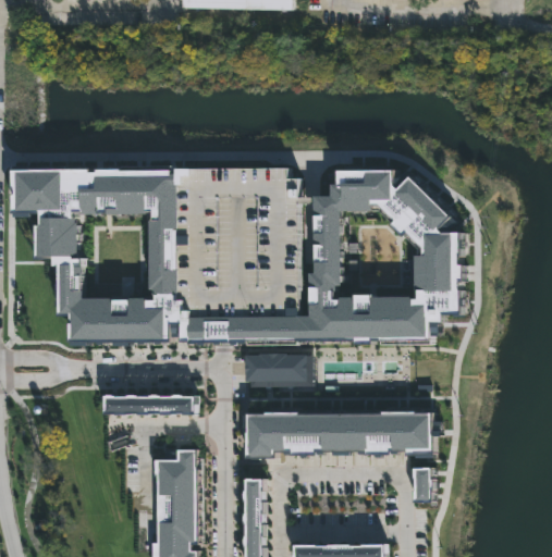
[(180,0),(180,11),(286,13),(286,0),(180,0)]
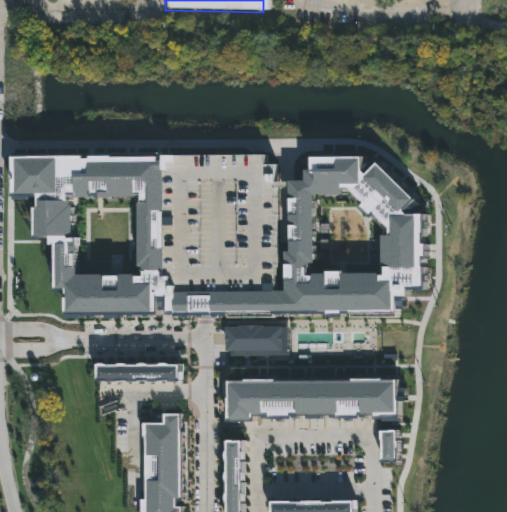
[(9,155),(162,155),(162,291),(201,291),(273,291),(287,291),(287,180),(308,180),(308,155),(370,155),(420,205),(420,286),(395,286),(395,310),(201,310),(64,310),(64,289),(54,289),(54,236),(31,236),(31,196),(9,196),(9,155)]
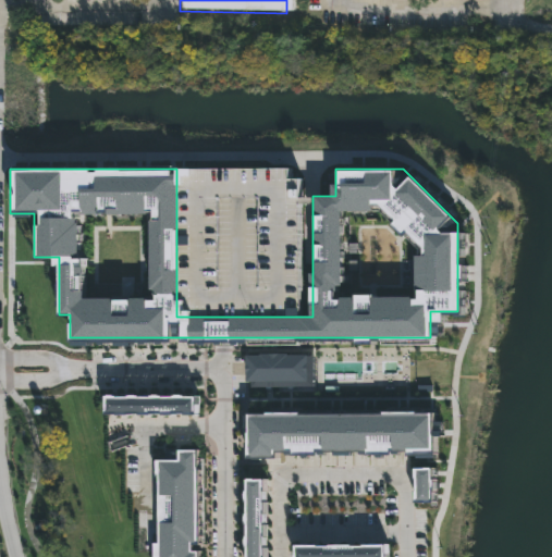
[(297,317),(297,261),(297,169),(176,169),(176,317),(219,317),(297,317)]
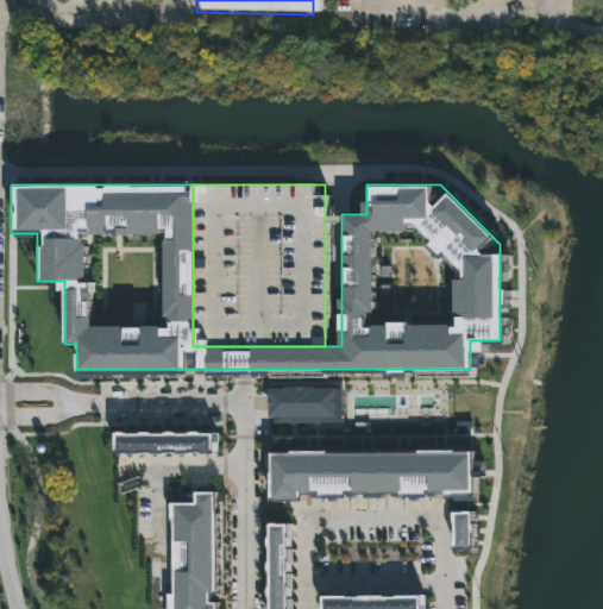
[(265,388),(338,389),(338,421),(265,421),(265,388)]
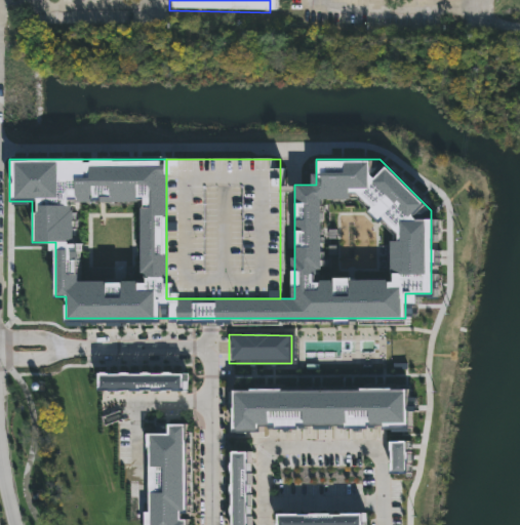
[(95,373),(178,373),(178,390),(95,390),(95,373)]
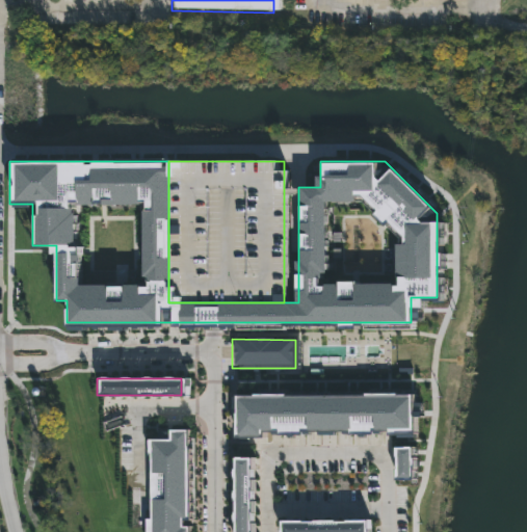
[(233,394),(407,392),(409,431),(233,433),(233,394)]
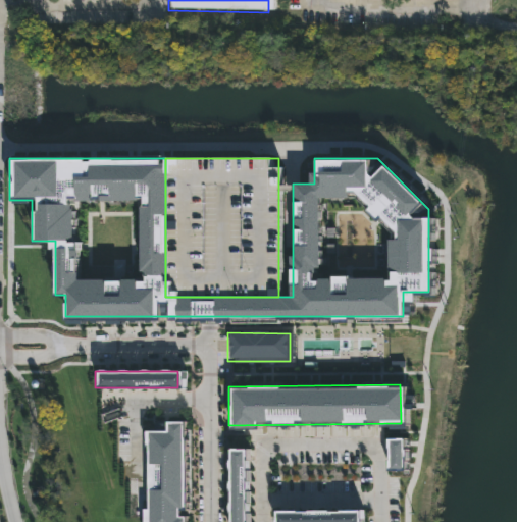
[(183,422),(183,521),(142,521),(142,430),(163,430),(163,422),(183,422)]
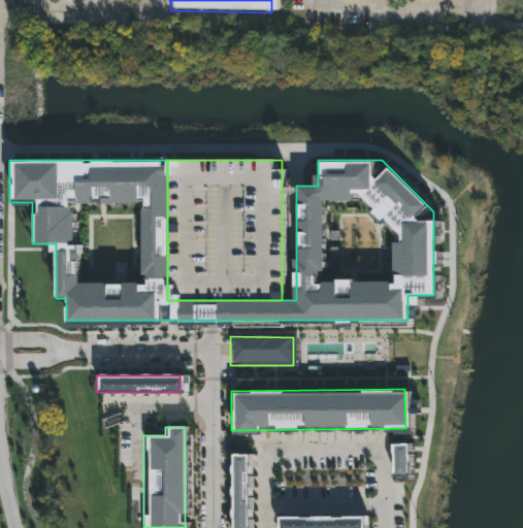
[(389,447),(390,475),(404,475),(404,447),(389,447)]
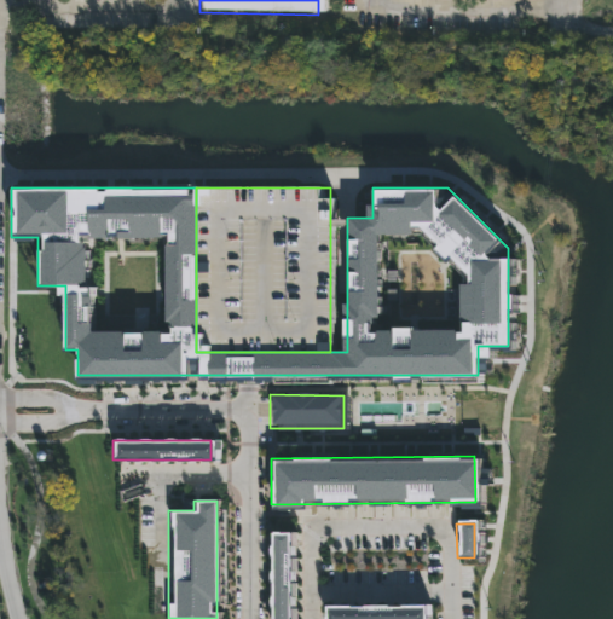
[(270,534),(270,618),(290,618),(290,534),(270,534)]
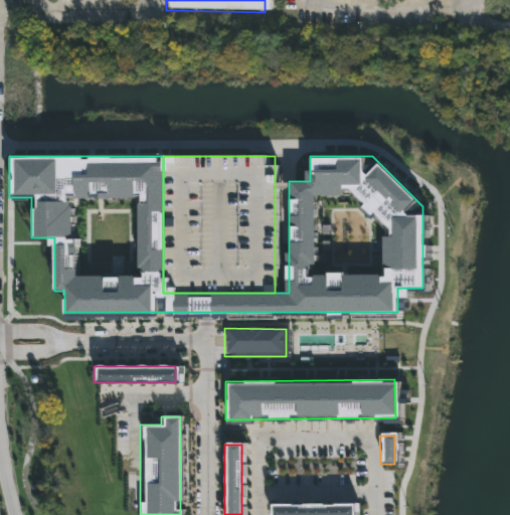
[(310,514),(310,506),(331,505),(331,514),(310,514)]
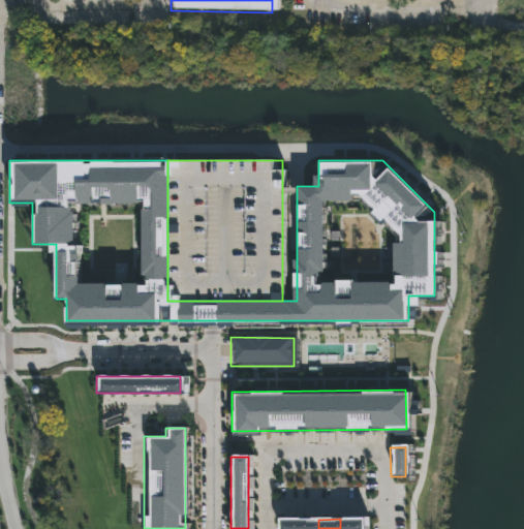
[(340,528),(340,519),(361,519),(361,528),(340,528)]
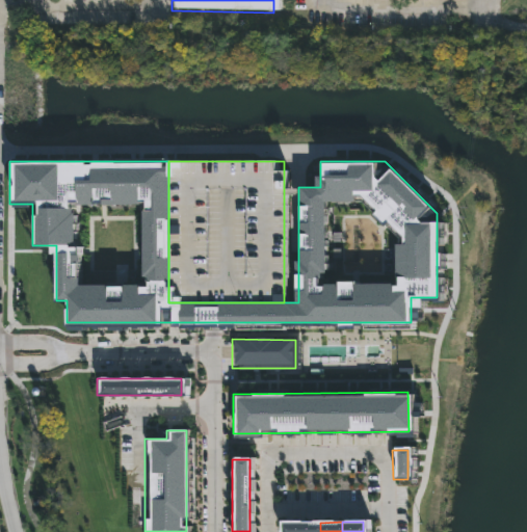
[(278,531),(278,523),(298,523),(298,531),(278,531)]
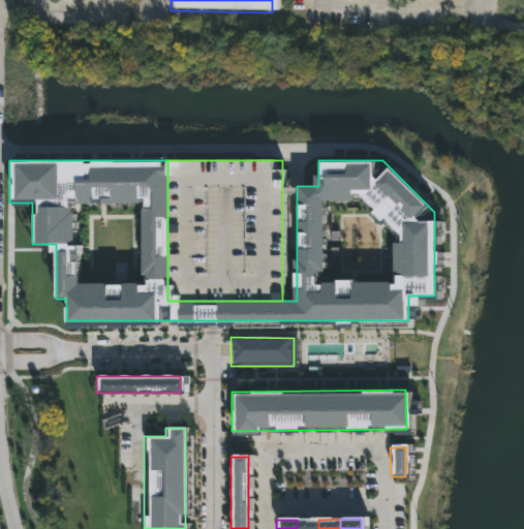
[(297,528),(297,520),(318,520),(318,528),(297,528)]
